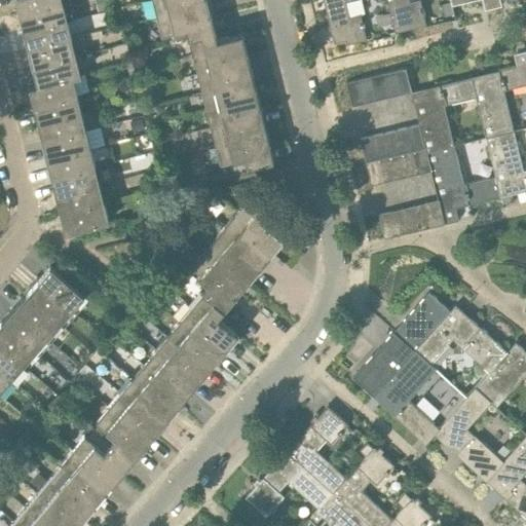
[(63,0),(15,0),(20,13),(64,2),(63,0)]
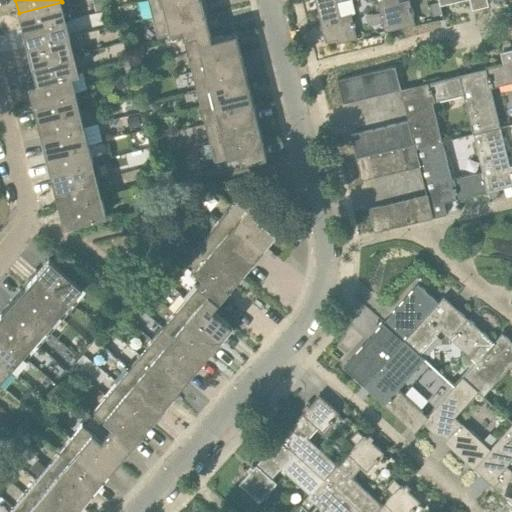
[(105,0),(92,0),(95,12),(108,9),(105,0)]
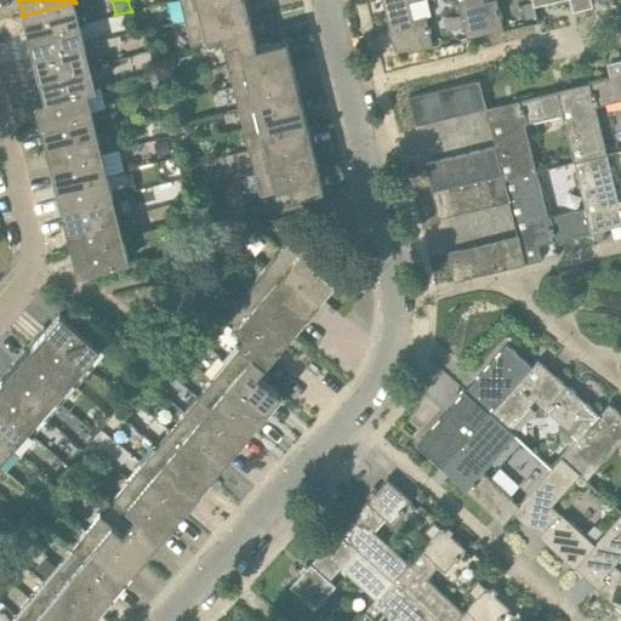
[(216,13),(218,23),(249,16),(244,0),(221,0),(212,3),(211,0),(180,0),(186,21),(216,13)]
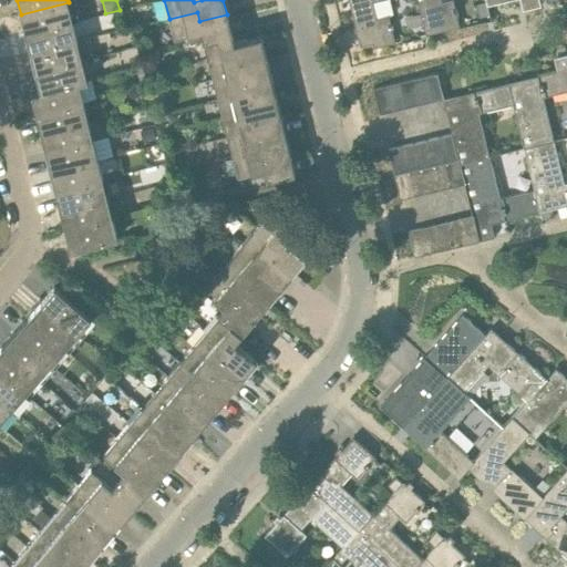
[(349,0),(361,47),(372,43),(373,49),(395,43),(388,14),(378,18),(373,2),(383,0),(349,0)]
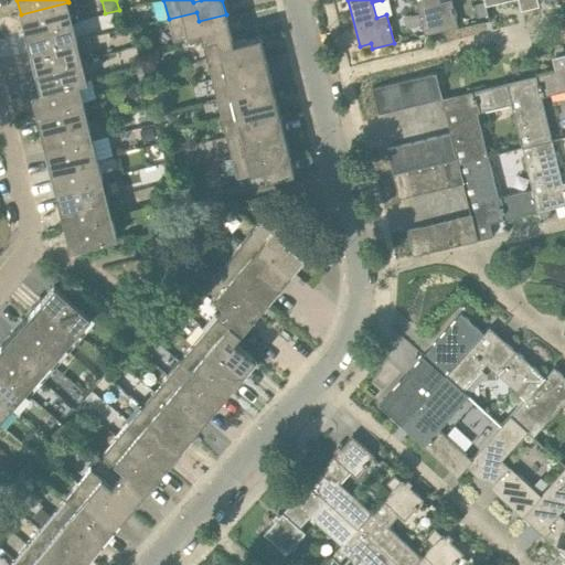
[(414,0),(419,18),(423,31),(435,28),(436,32),(458,27),(451,0),(448,0),(440,2),(439,0),(414,0)]
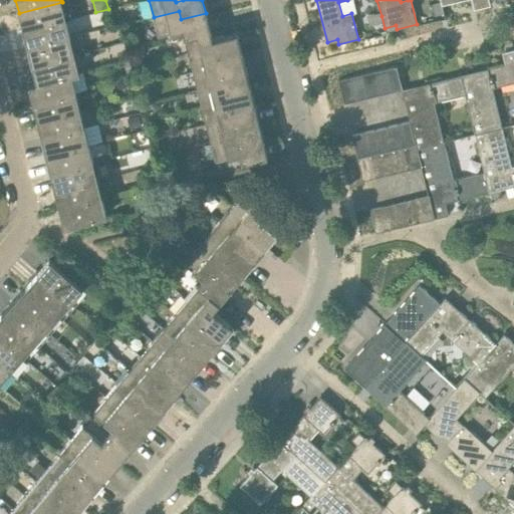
[(440,0),(441,2),(448,0),(451,0),(452,3),(463,0),(471,0),(474,9),(490,5),(488,0),(440,0)]
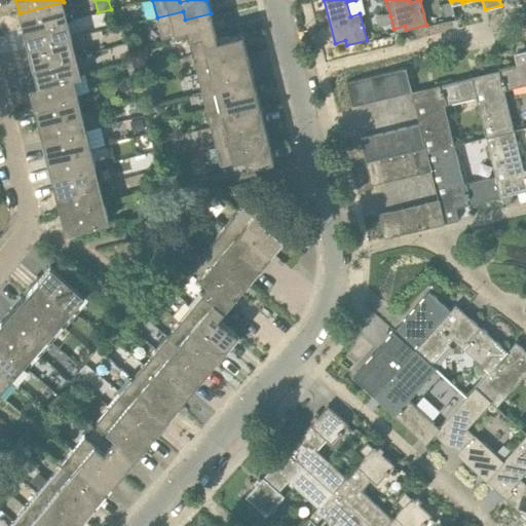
[(64,2),(20,13),(24,31),(68,20),(64,2)]
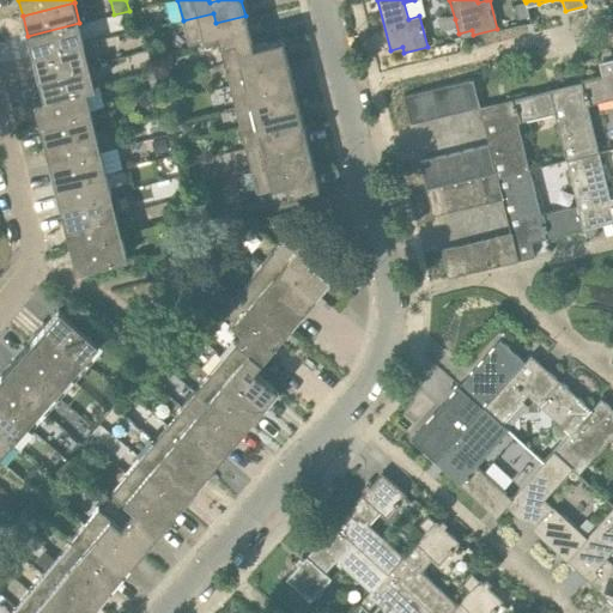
[(529,16),(526,2),(515,5),(519,19),(529,16)]
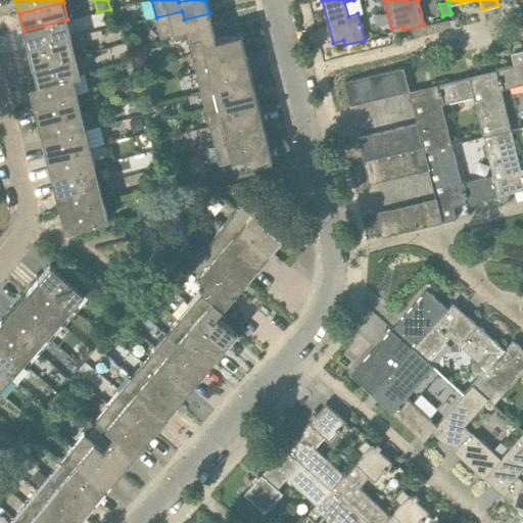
[(187,38),(214,31),(209,13),(184,19),(182,11),(156,17),(160,36),(185,30),(187,38)]
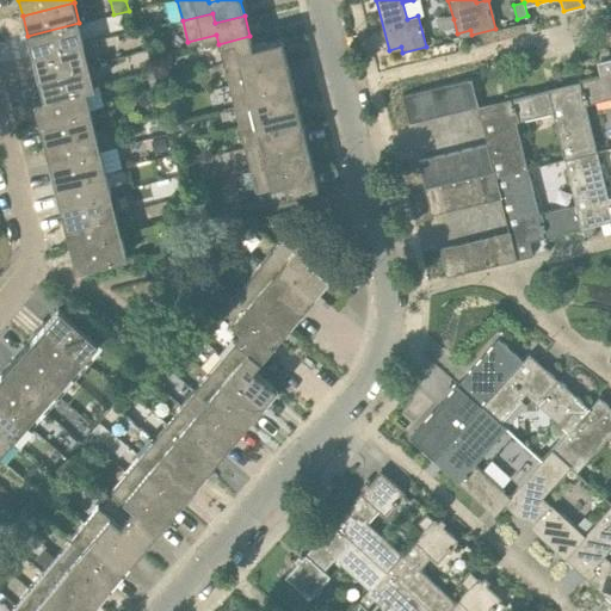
[(79,23),(28,36),(34,57),(85,43),(79,23)]
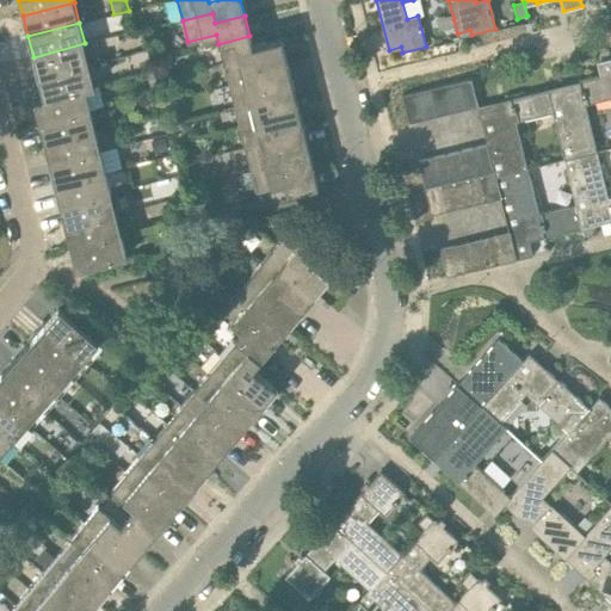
[(224,66),(253,59),(257,68),(288,60),(282,38),(252,45),(250,36),(218,44),(224,66)]
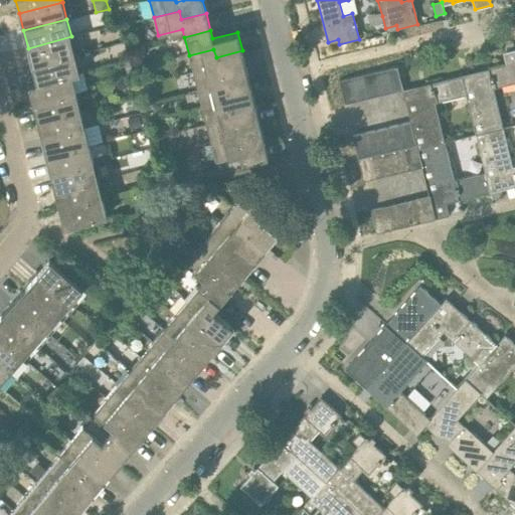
[(71,36),(28,48),(32,65),(75,54),(71,36)]
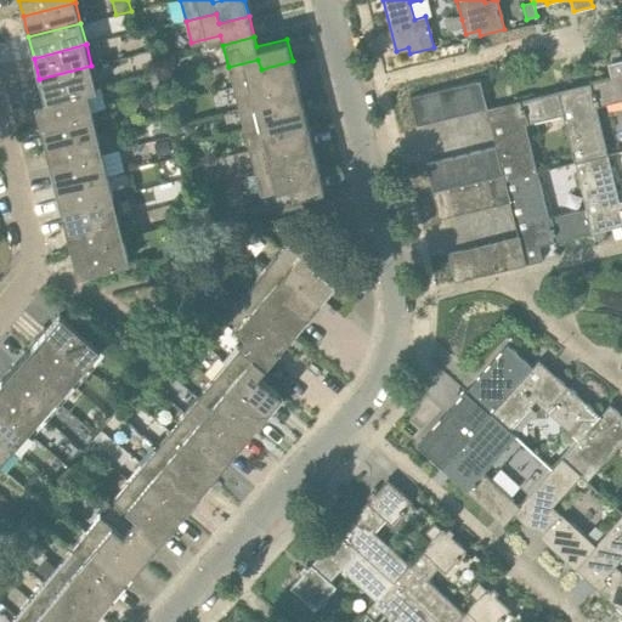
[(266,90),(298,82),(293,61),(261,69),(258,60),(228,67),(233,88),(264,80),(266,90)]
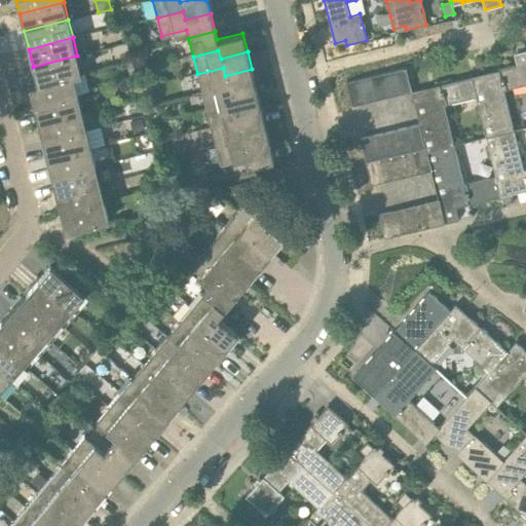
[(476,98),(475,98),(485,138),(514,132),(503,92),(525,86),(525,51),(514,54),(517,66),(496,71),(497,76),(486,79),(485,76),(472,79),(476,98)]
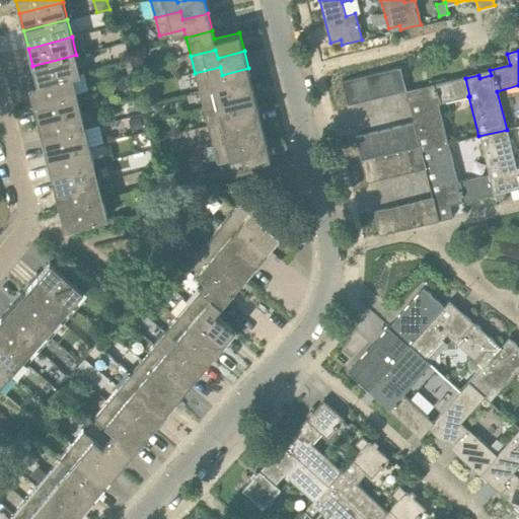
[(32,66),(36,83),(38,84),(72,74),(72,75),(80,73),(76,55),(32,66)]
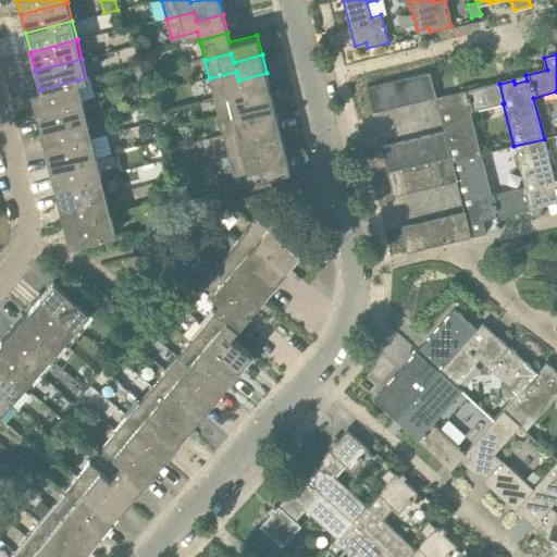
[(244,100),(271,93),(267,73),(238,81),(236,72),(209,78),(213,98),(240,91),(244,100)]
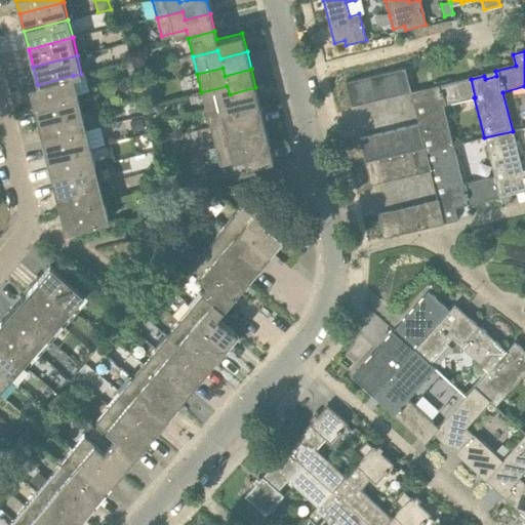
[(405,68),(392,71),(398,95),(410,91),(405,68)]
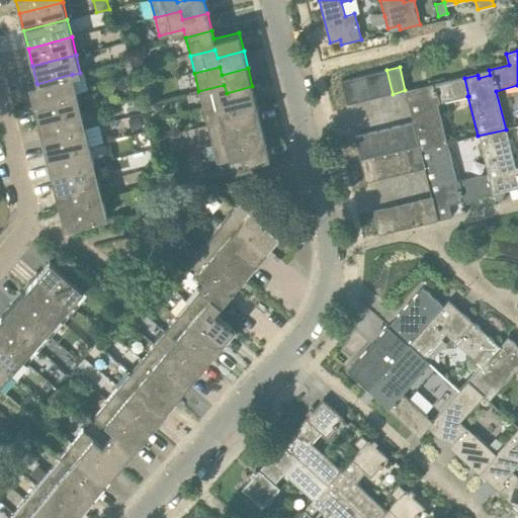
[(133,81),(130,68),(122,70),(125,83),(133,81)]
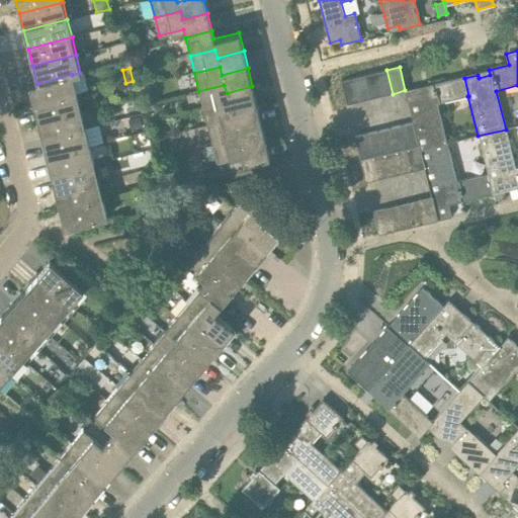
[(393,94),(386,70),(376,73),(381,96),(393,94)]
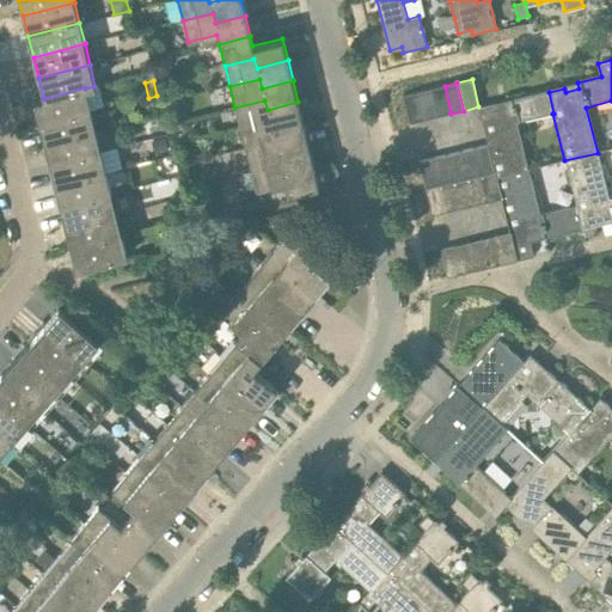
[(451,114),(445,86),(430,90),(438,117),(451,114)]
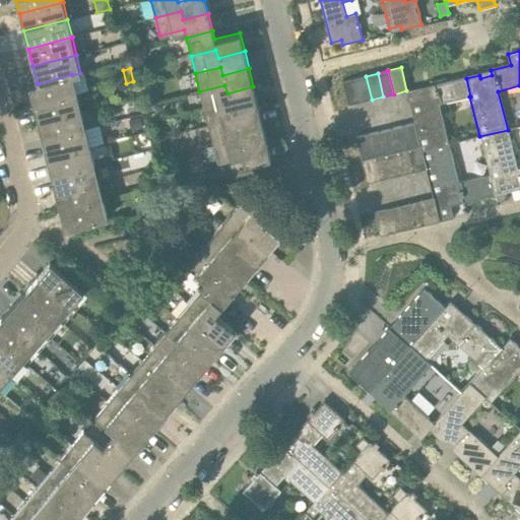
[(38,84),(37,83),(28,85),(34,105),(76,93),(72,75),(72,74),(38,84)]
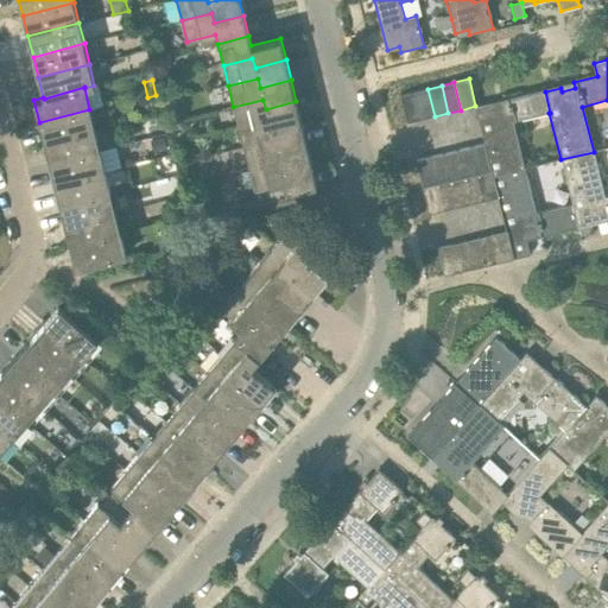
[(435,116),(428,89),(413,93),(419,120),(435,116)]
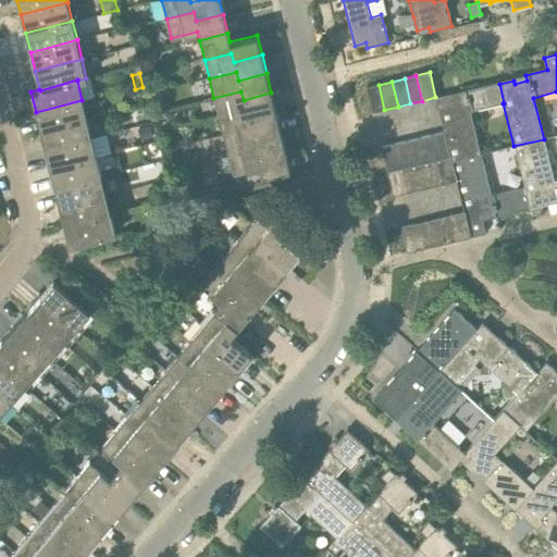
[(441,114),(444,132),(450,156),(437,159),(443,184),(457,181),(453,161),(481,155),(470,112),(503,103),(504,103),(499,84),(498,82),(463,90),(465,95),(452,98),(450,94),(435,97),(441,114)]
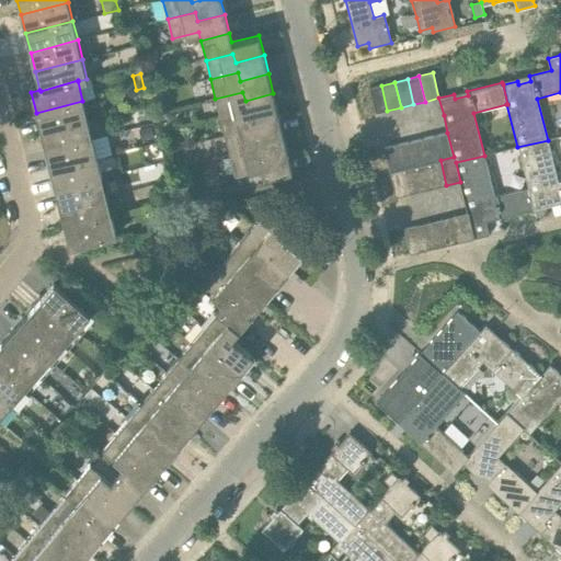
[(387,111),(381,86),(369,89),(376,114),(387,111)]
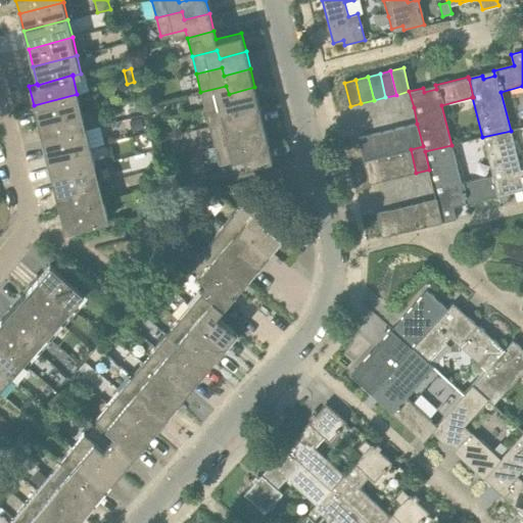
[(233,111),(258,104),(254,87),(229,94),(226,86),(200,92),(205,109),(231,103),(233,111)]
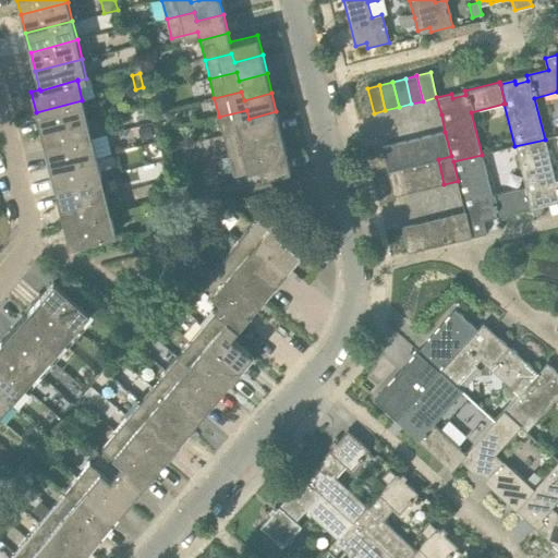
[(82,100),(36,112),(40,132),(87,120),(82,100)]
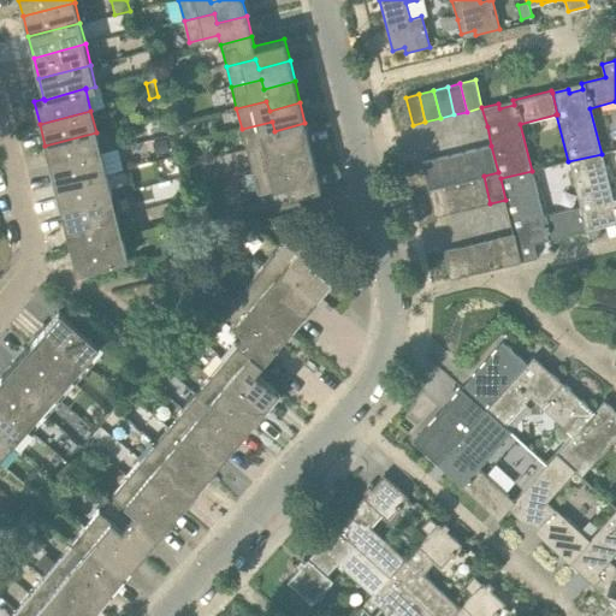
[(277,143),(279,153),(311,144),(304,123),(274,131),(272,122),(242,129),(247,150),(277,143)]
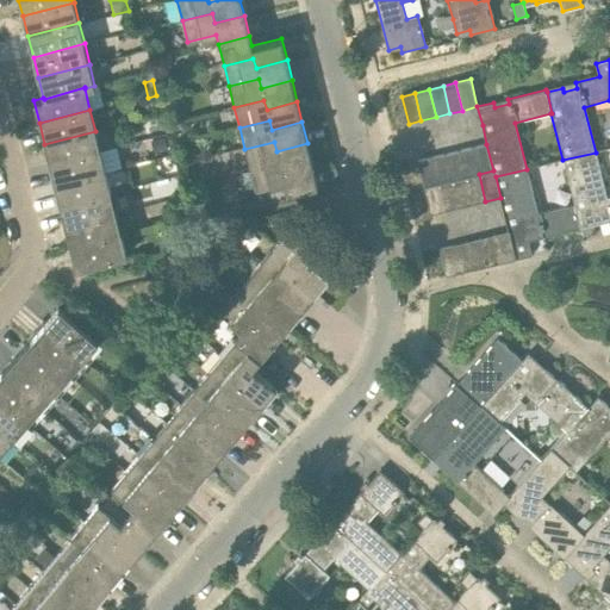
[(95,131),(44,144),(50,166),(100,151),(95,131)]
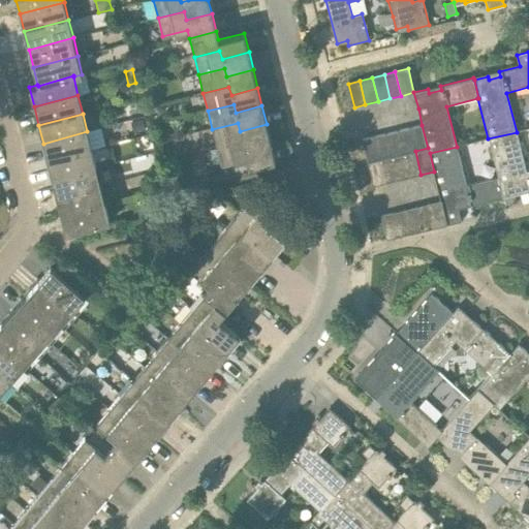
[(142,118),(131,121),(134,133),(146,130),(142,118)]
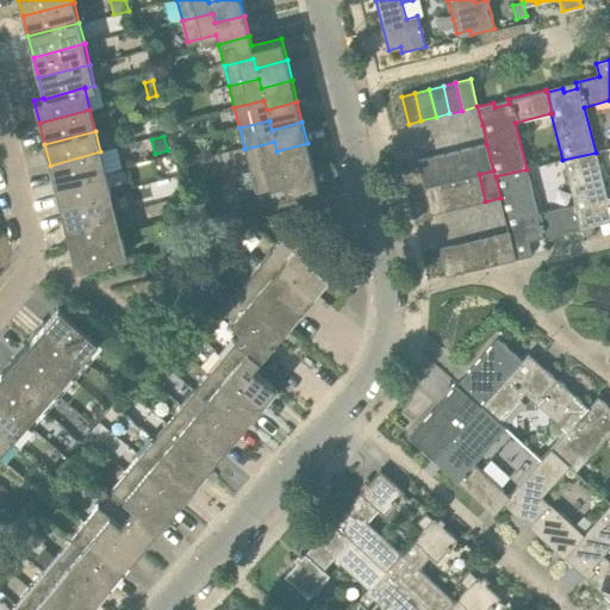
[(282,172),(312,165),(307,143),(277,151),(274,142),(244,149),(249,169),(279,162),(282,172)]
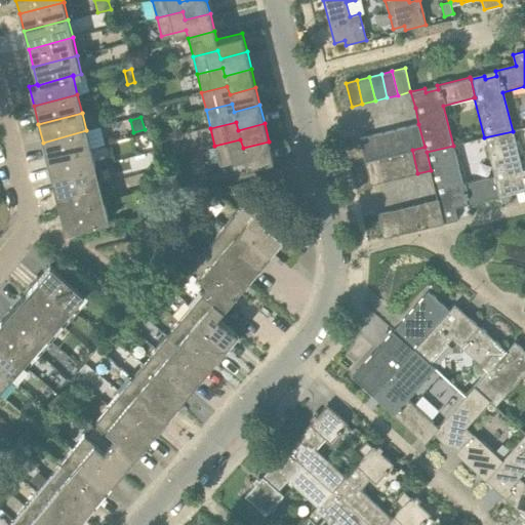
[(406,127),(412,150),(425,147),(418,124),(406,127)]
